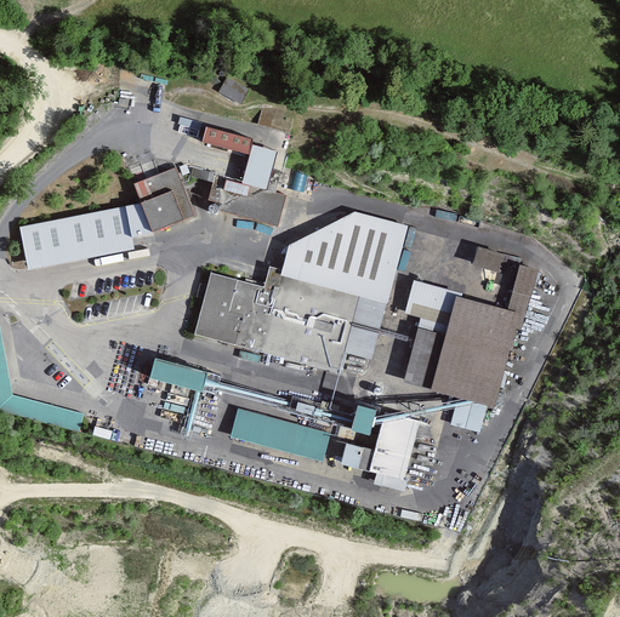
[(243,100),(252,85),(229,72),(221,86),(243,100)]
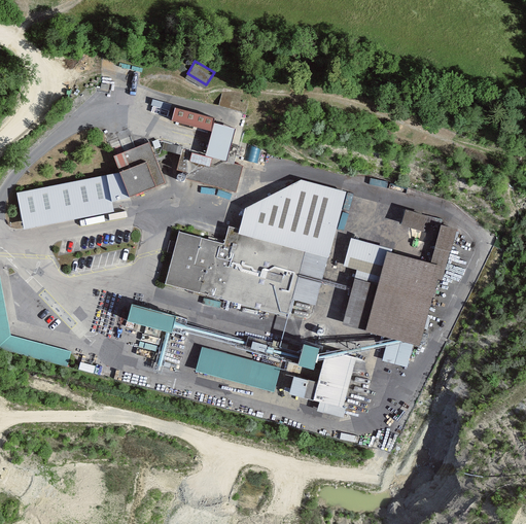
[(176,171),(237,185),(243,161),(224,156),(234,119),(172,104),(169,116),(209,126),(204,150),(182,145),(176,171)]
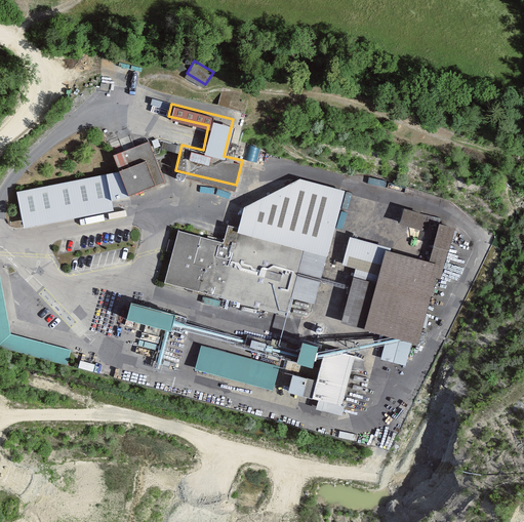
[(148,142),(113,154),(128,196),(163,184),(148,142)]
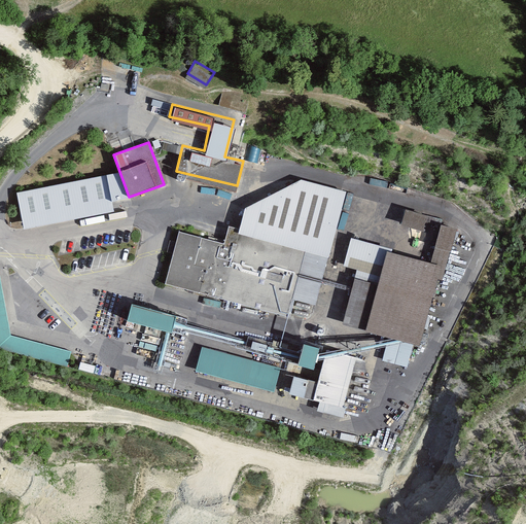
[(107,175),(16,193),(24,228),(113,210),(107,175)]
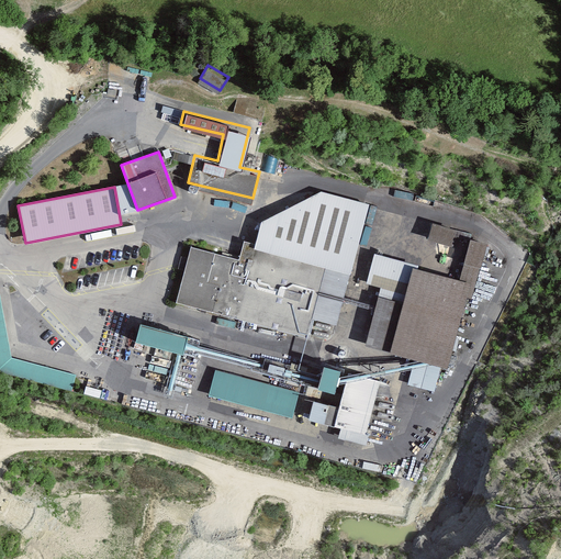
[(336,323),(369,204),(321,191),(261,221),(255,245),(327,265),(313,316),(336,323)]
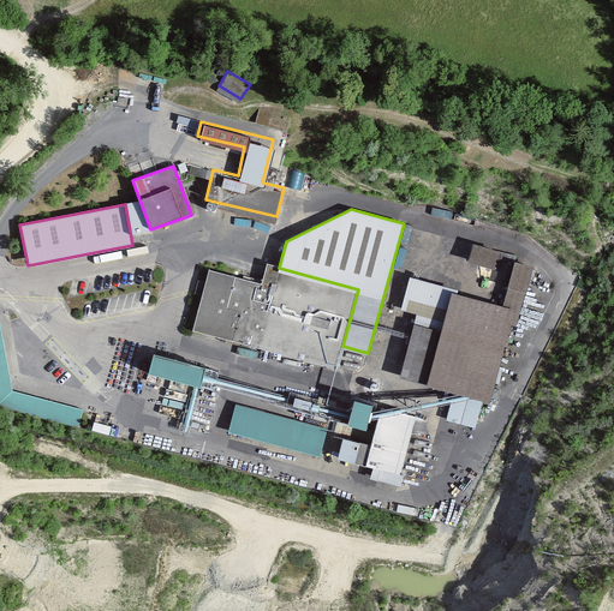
[(466,256),(492,264),(498,245),(472,238),(466,256)]
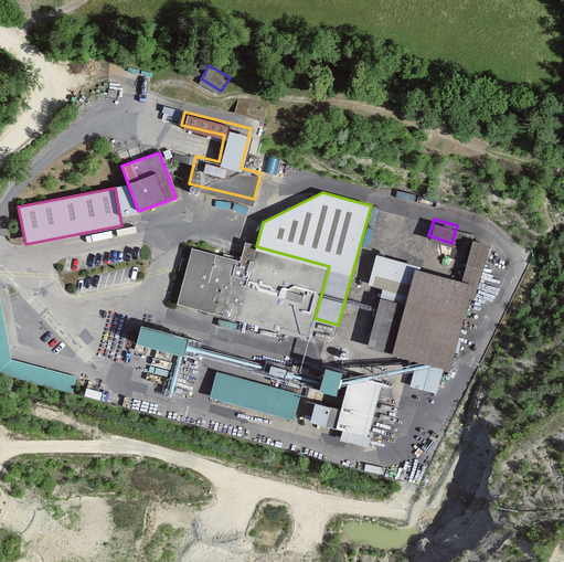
[(453,240),(467,246),(472,234),(458,228),(453,240)]
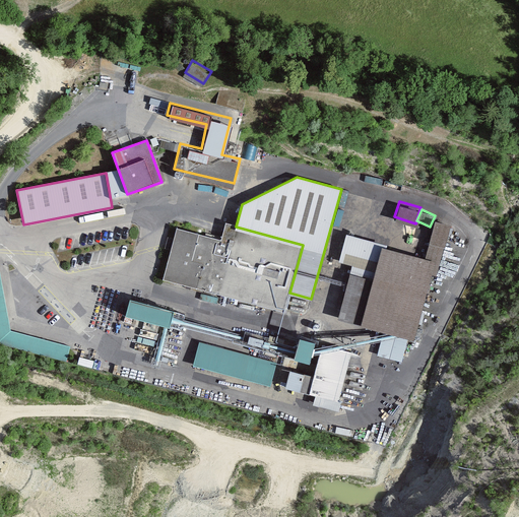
[(433,216),(426,251),(344,233),(339,258),(350,260),(337,316),(384,327),(378,352),(408,359),(429,270),(439,272),(451,220),(433,216)]
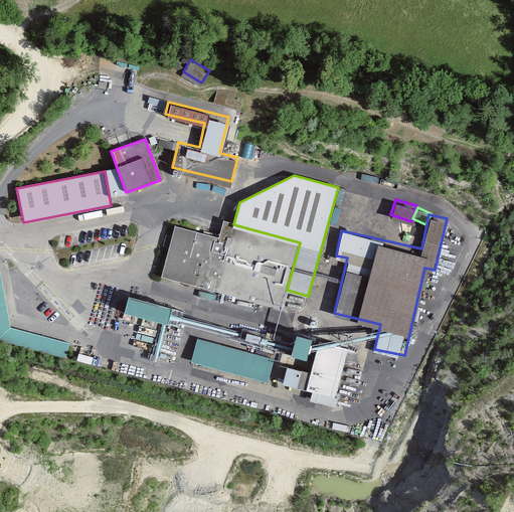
[(176,225),(162,277),(282,310),(287,290),(300,242),(233,224),(223,221),(219,237),(176,225)]
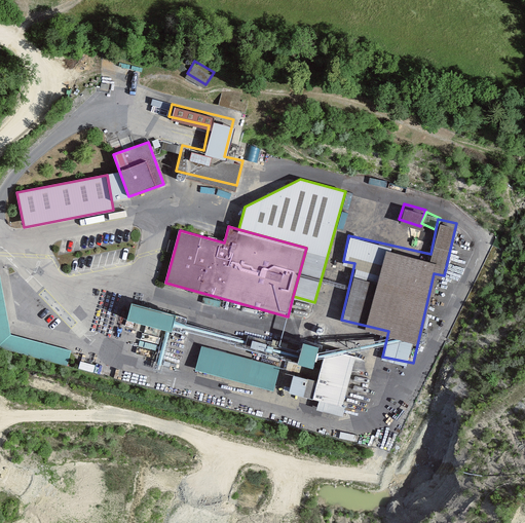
[(0,268),(0,344),(8,347),(11,346),(68,362),(70,361),(74,346),(11,330),(2,268),(0,268)]
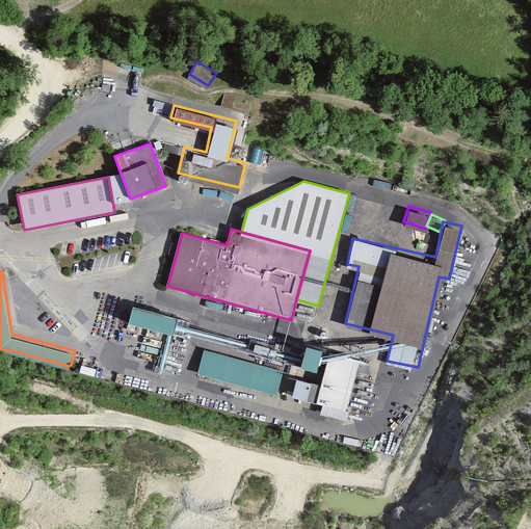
[(128,301),(123,318),(169,329),(174,313),(128,301)]
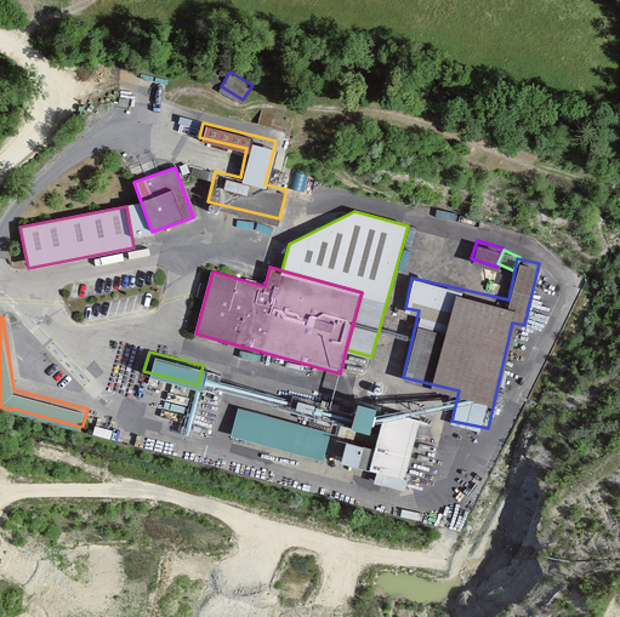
[(342,436),(337,458),(376,467),(374,479),(408,486),(410,473),(405,472),(419,415),(371,404),(371,403),(350,398),(343,423),(371,429),(369,443),(342,436)]
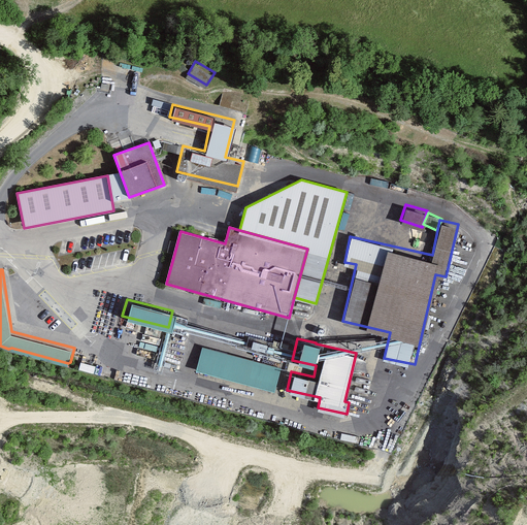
[(202,342),(196,368),(275,388),(283,363),(202,342)]
